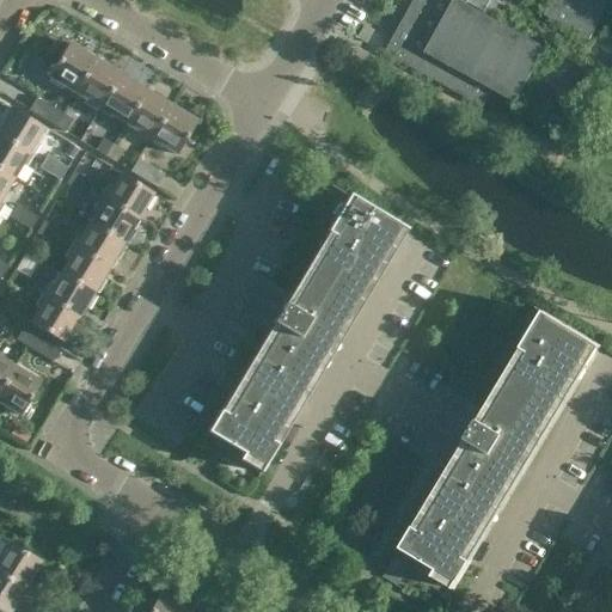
[(469,0),(414,0),(385,54),(483,108),(493,90),(516,103),(546,48),(467,5),(469,0)]
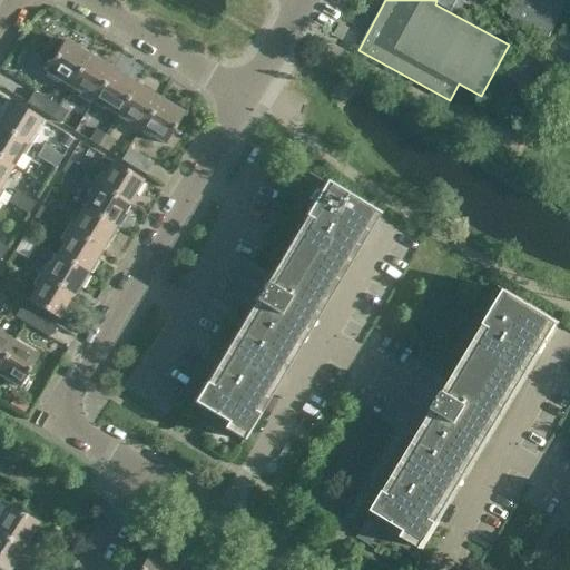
[(514,0),(507,15),(549,38),(569,0),(514,0)]
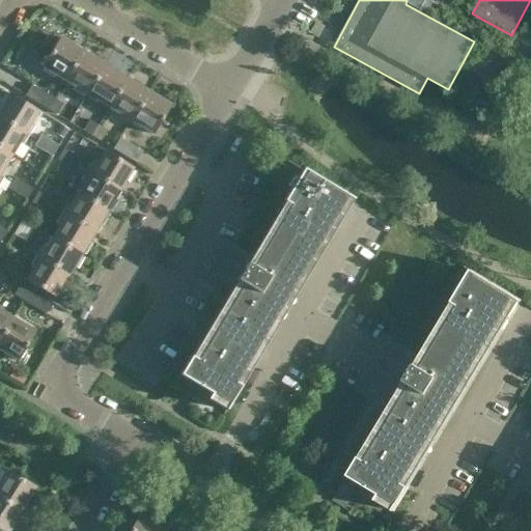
[(42,67),(64,81),(82,51),(59,37),(42,67)]
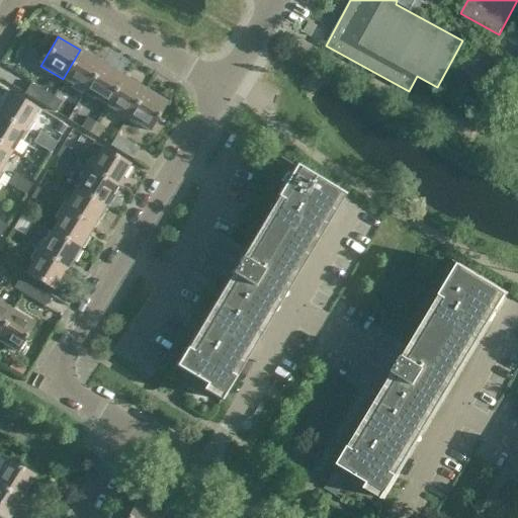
[(85,92),(102,63),(80,50),(63,79),(85,92)]
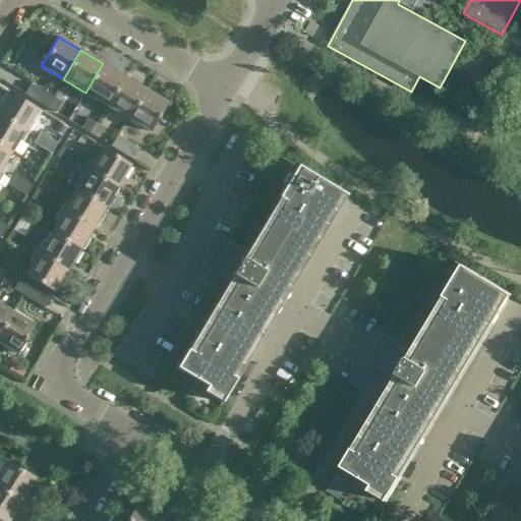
[(103,63),(85,93),(107,106),(124,76),(103,63)]
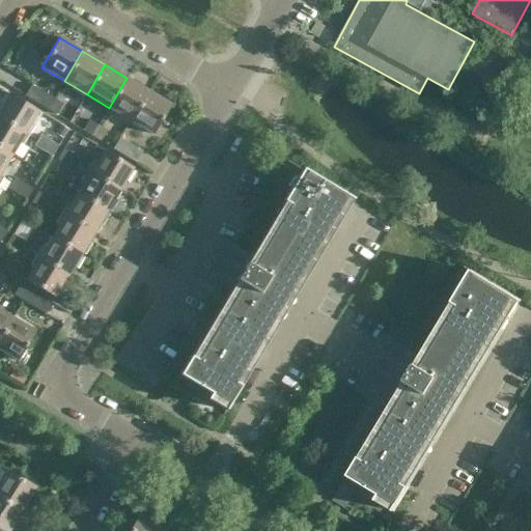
[(127,78),(109,108),(131,120),(148,91),(127,78)]
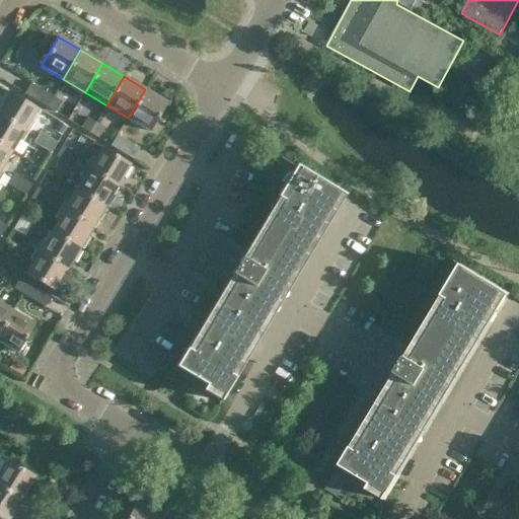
[(47,107),(53,96),(30,83),(24,93),(47,107)]
